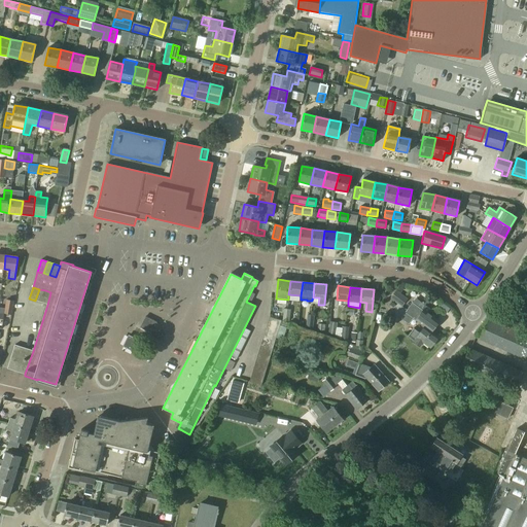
[(35,301),(41,303),(45,290),(39,289),(35,301)]
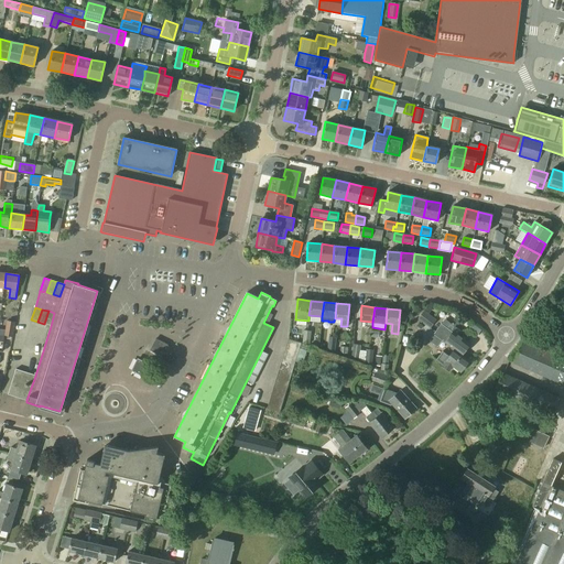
[(44,324),(51,326),(54,313),(49,311),(44,324)]
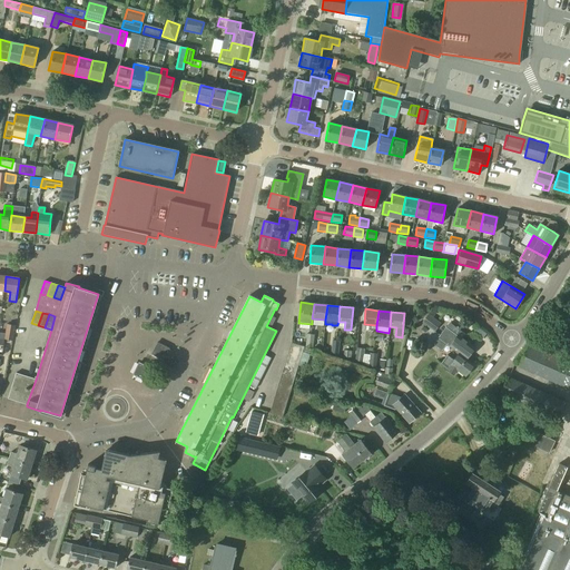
[(422,322),(432,330),(438,322),(428,315),(422,322)]
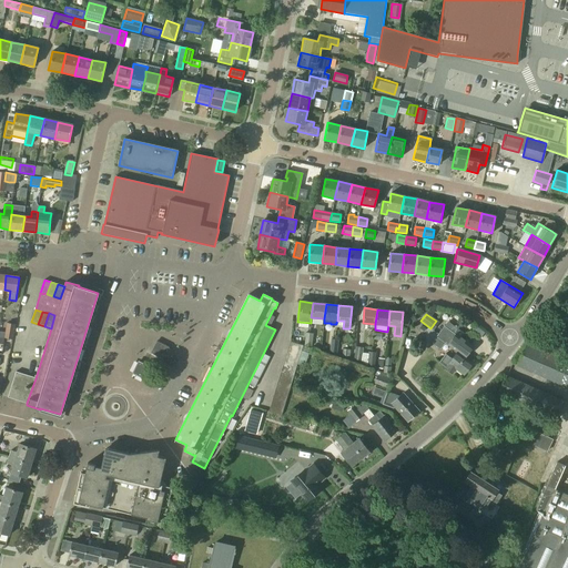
[(6,323),(4,332),(3,338),(4,338),(12,340),(14,325),(6,323)]
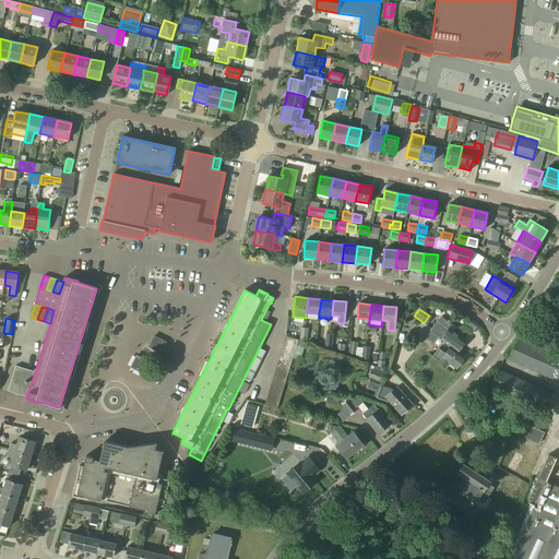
[(438,337),(450,346),(456,352),(458,352),(465,341),(449,329),(448,330),(437,321),(431,329),(431,330),(436,333),(435,335),(438,337)]
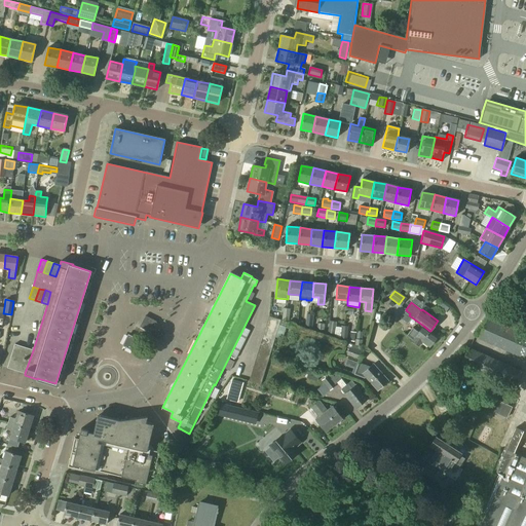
[(408,323),(412,317),(409,315),(410,313),(406,310),(400,317),(408,323)]
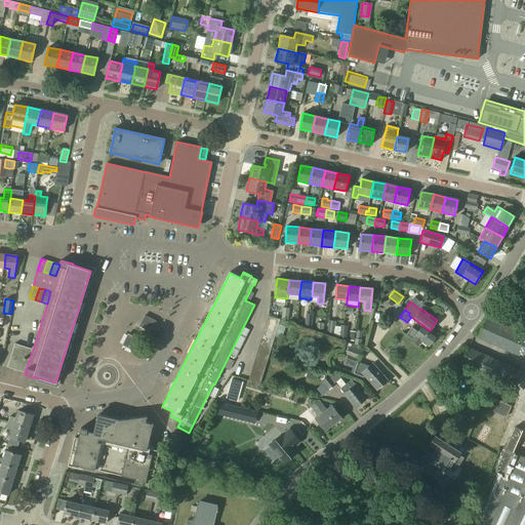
[(145,314),(138,326),(149,330),(151,327),(153,329),(156,323),(155,319),(145,314)]
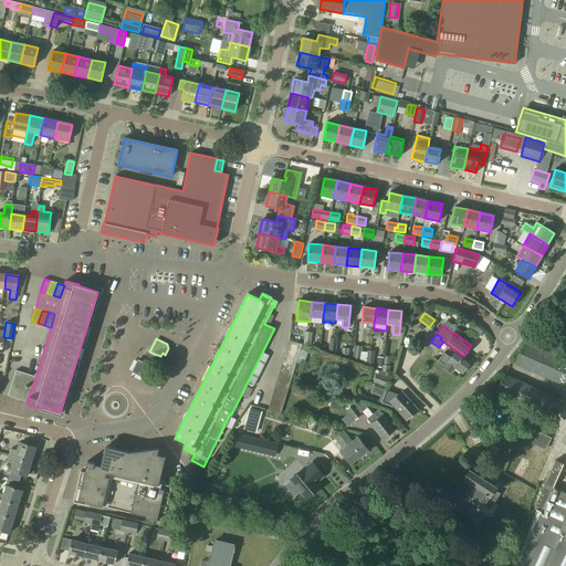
[(287,347),(300,352),(302,344),(289,341),(287,347)]
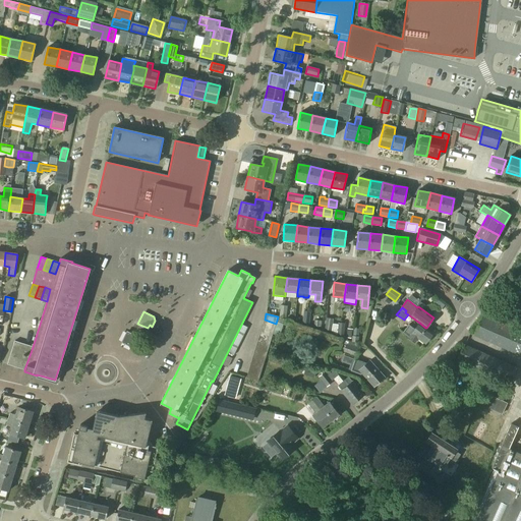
[(520,331),(482,314),(473,336),(520,356),(520,331)]
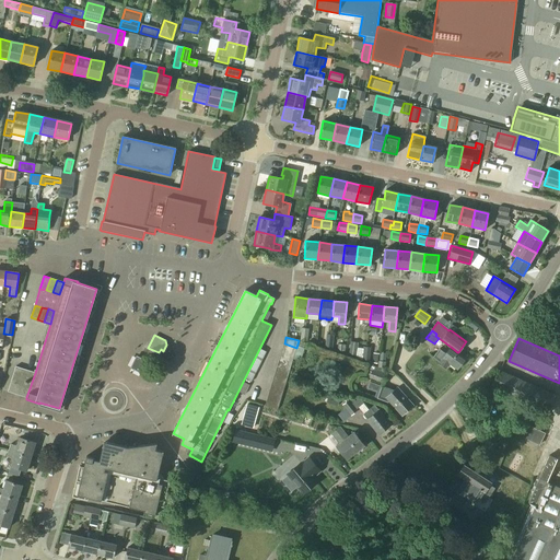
[(358,342),(350,341),(348,354),(356,356),(358,342)]
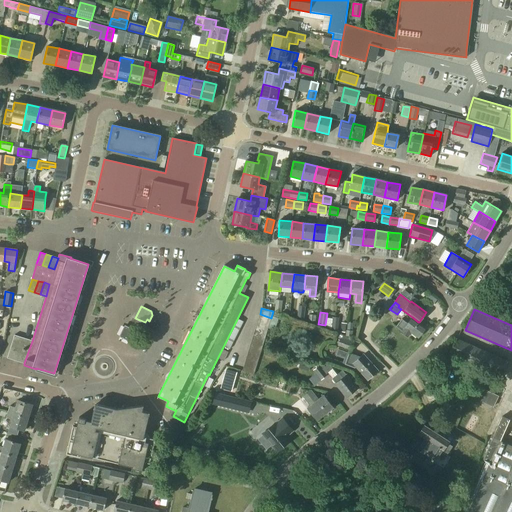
[(260,314),(258,320),(269,324),(271,318),(260,314)]
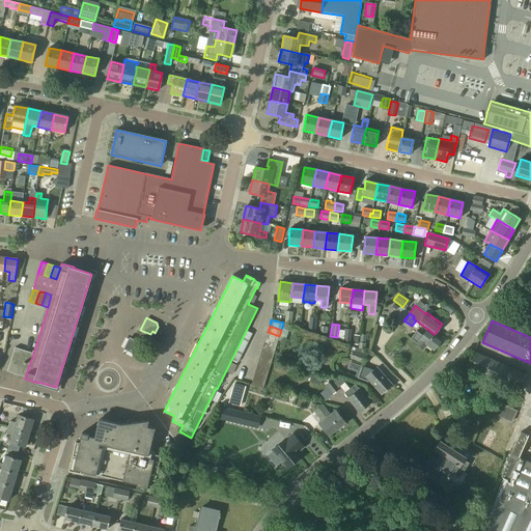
[(434,334),(427,329),(422,335),(417,331),(411,339),(417,343),(416,344),(422,350),(425,345),(432,351),(441,339),(435,334),(434,334)]
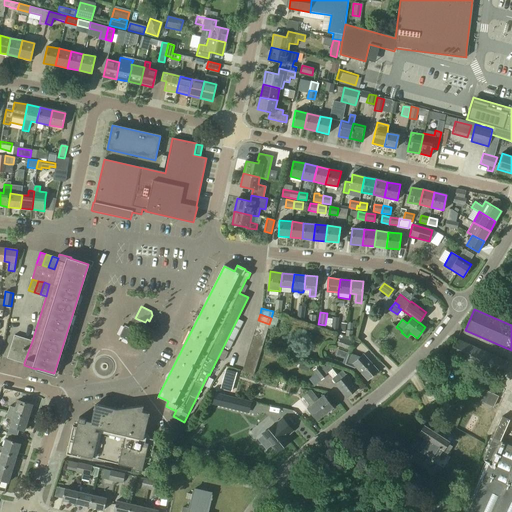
[(256,327),(267,330),(269,324),(258,320),(256,327)]
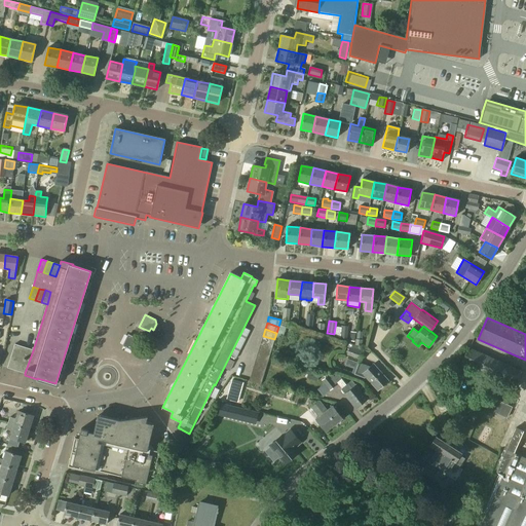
[(122,345),(132,350),(138,339),(128,334),(122,345)]
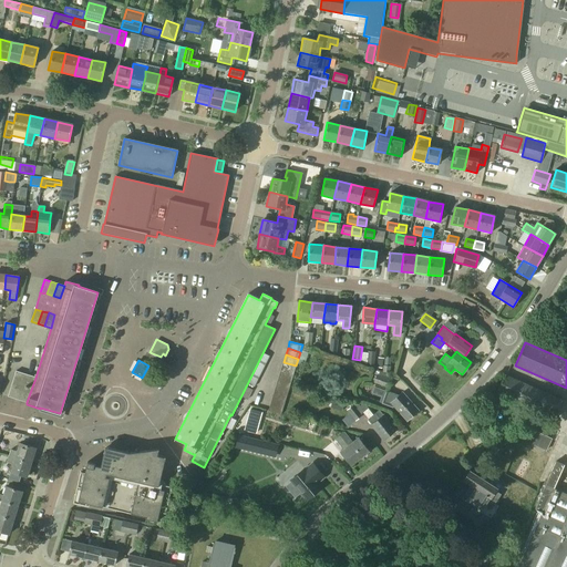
[(284,362),(281,369),(294,372),(296,366),(284,362)]
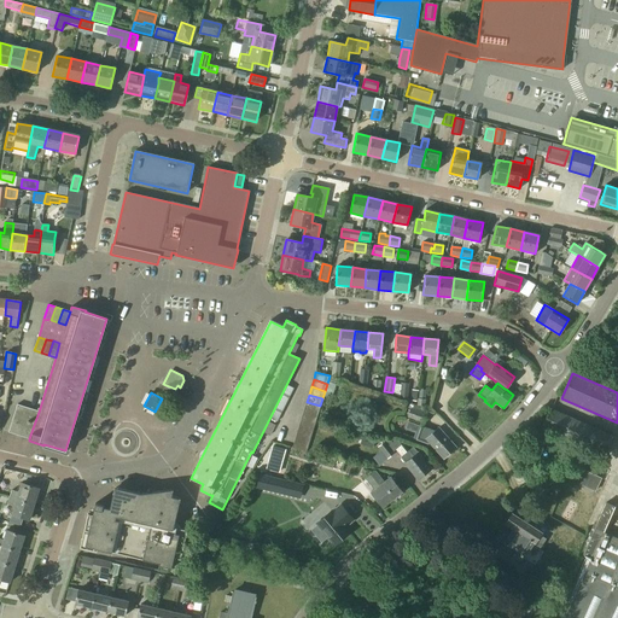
[(304,409),(318,414),(320,406),(307,402),(304,409)]
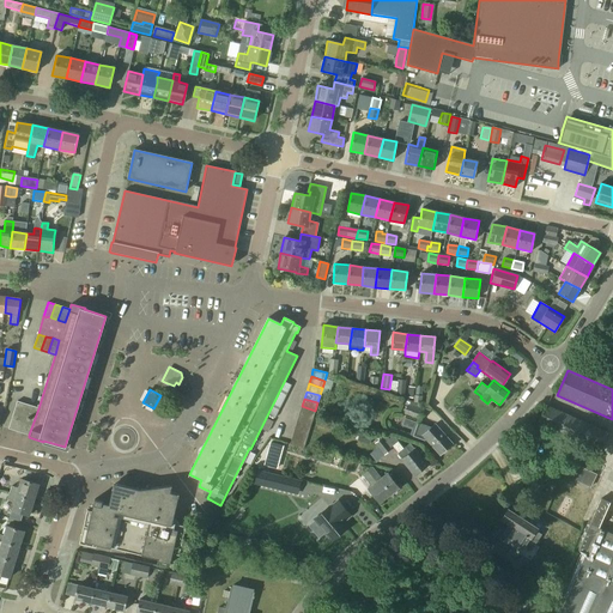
[(19,417),(24,404),(17,401),(13,414),(19,417)]
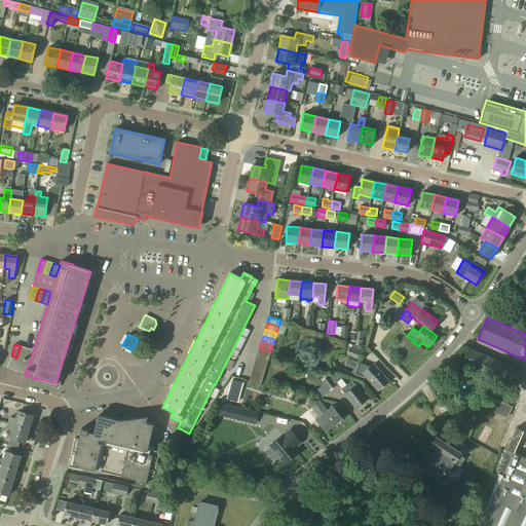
[(23,360),(27,348),(21,346),(16,358),(23,360)]
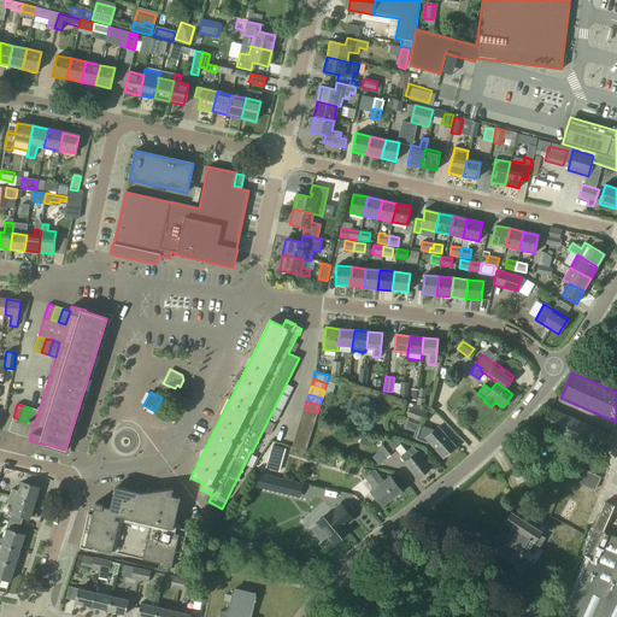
[(540,427),(604,454),(612,435),(548,406),(540,427)]
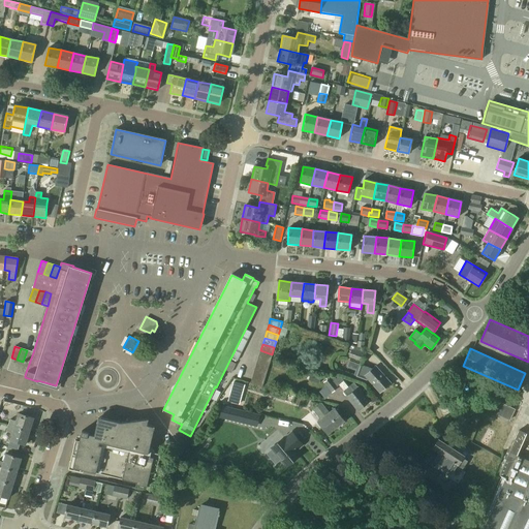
[(349,356),(363,361),(365,354),(351,349),(349,356)]
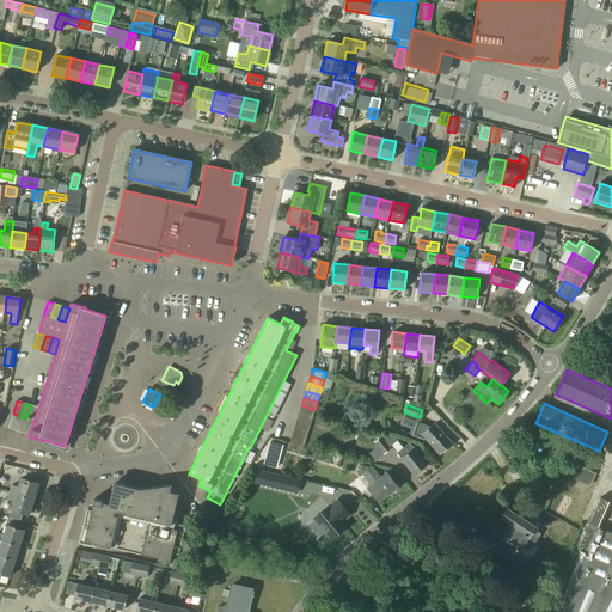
[(34,421),(38,408),(31,405),(26,418),(34,421)]
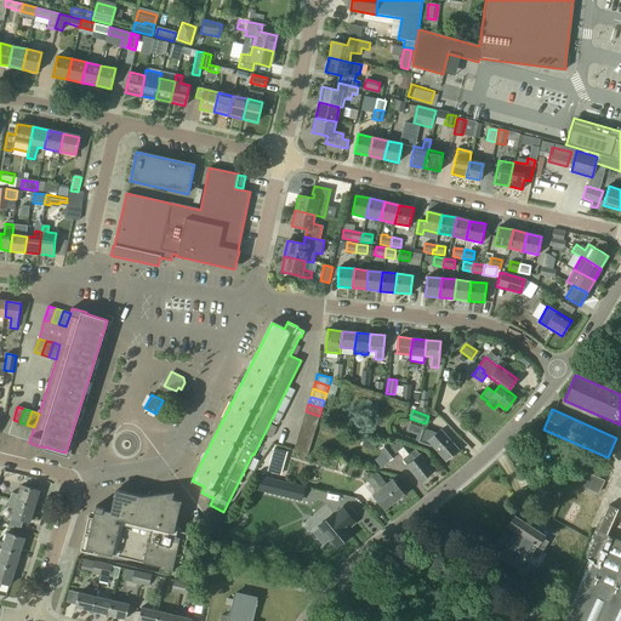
[(319,416),(306,411),(303,420),(317,423),(319,416)]
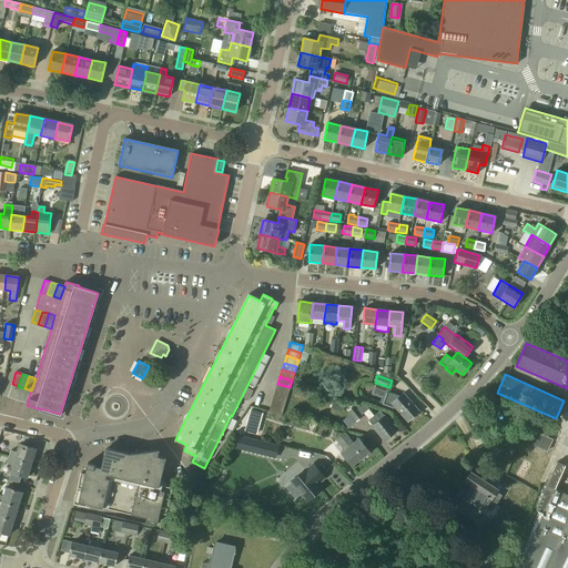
[(8,397),(14,399),(18,386),(12,384),(8,397)]
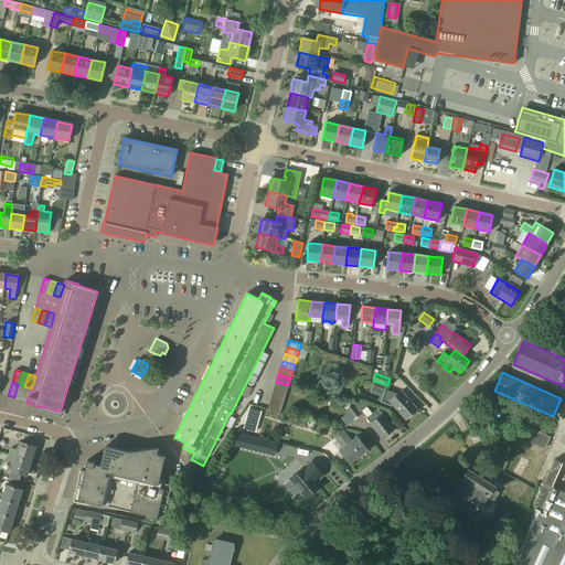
[(274,388),(286,392),(288,385),(276,382),(274,388)]
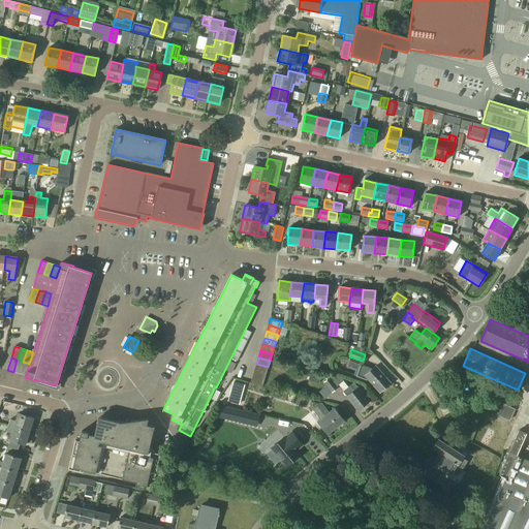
[(13,372),(20,374),(23,362),(17,360),(13,372)]
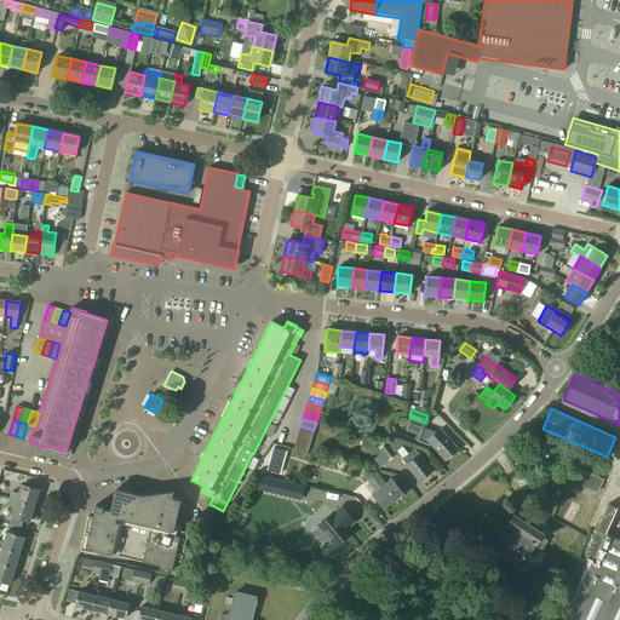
[(23,438),(29,440),(34,426),(27,424),(23,438)]
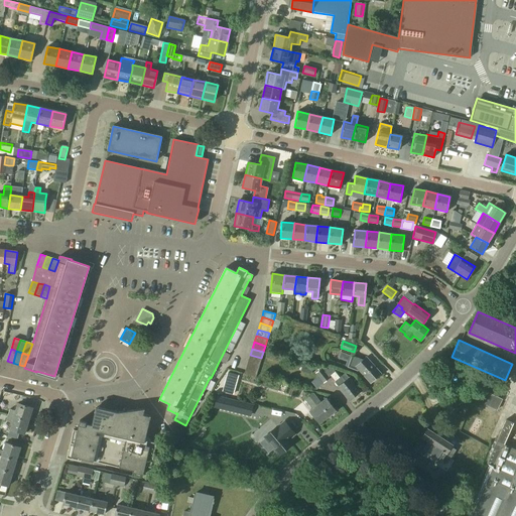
[(248,361),(259,365),(261,358),(250,355),(248,361)]
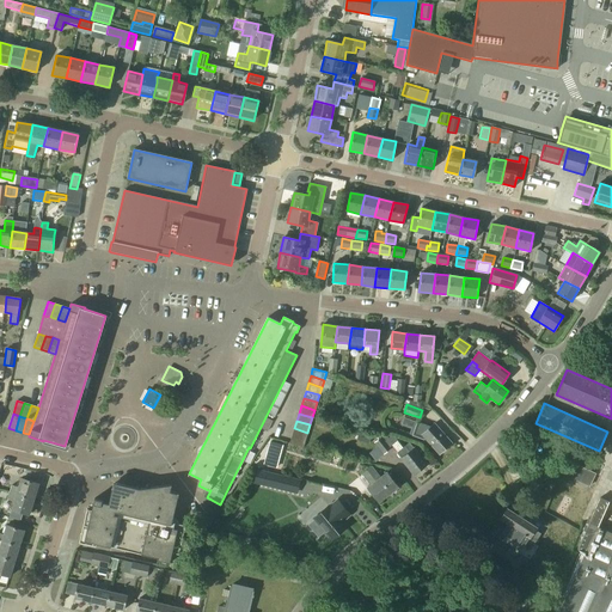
[(417,422),(411,435),(423,440),(426,439),(439,453),(451,444),(440,430),(436,433),(430,427),(417,422)]
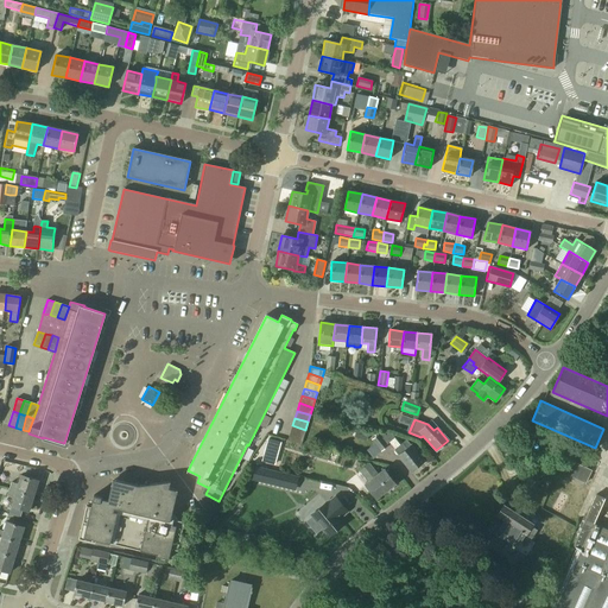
[(305,430),(292,425),(290,432),(303,437),(305,430)]
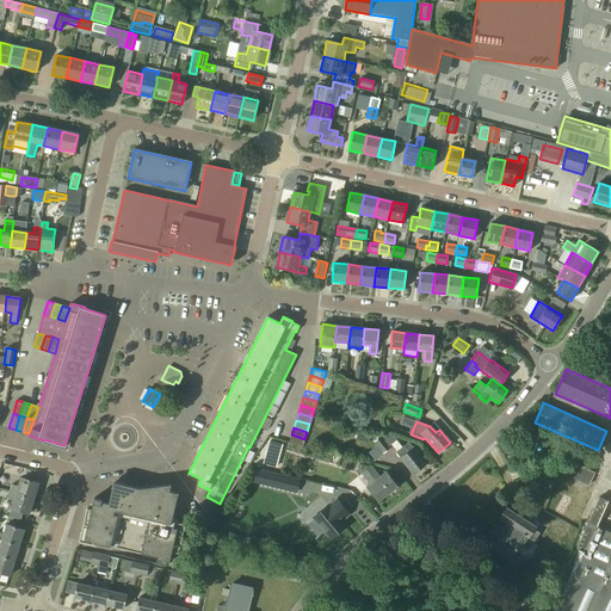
[(304,439),(291,434),(289,443),(302,446),(304,439)]
